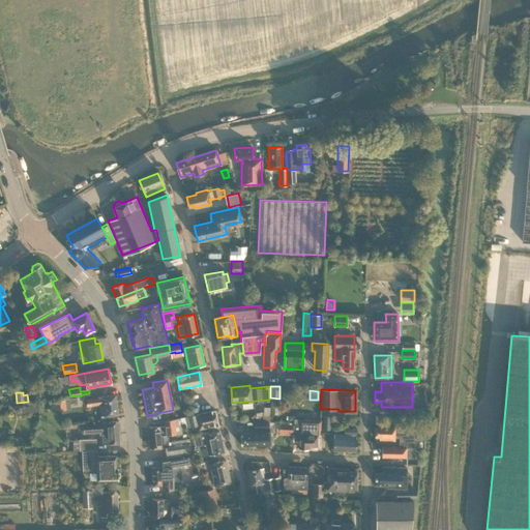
[(117,413),(115,394),(97,396),(97,398),(86,400),(86,406),(98,404),(99,416),(117,413)]
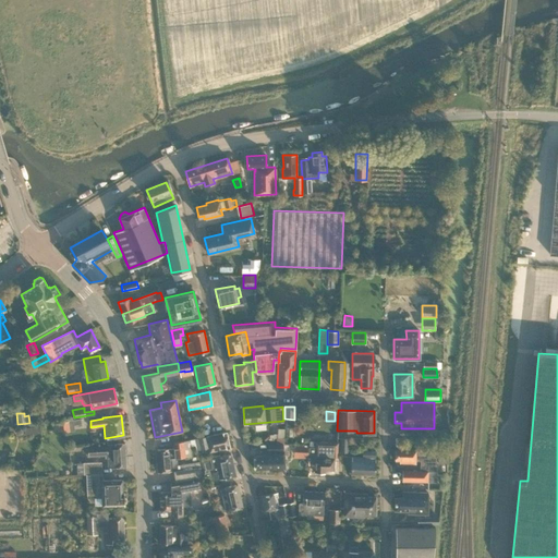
[(81,423),(80,419),(68,420),(69,431),(74,429),(73,424),(81,423)]
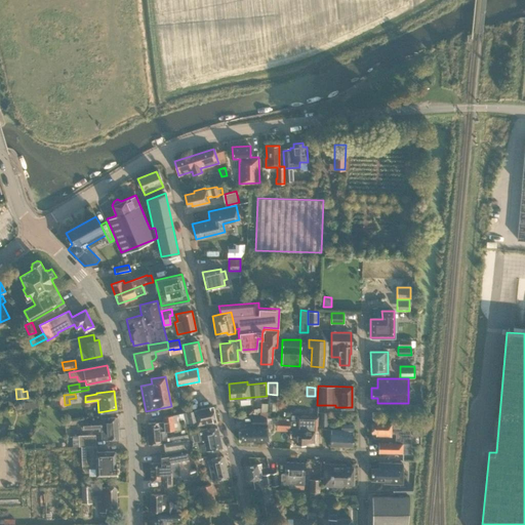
[(215,420),(212,406),(187,411),(187,410),(182,411),(182,412),(183,417),(185,423),(196,420),(197,425),(215,420)]
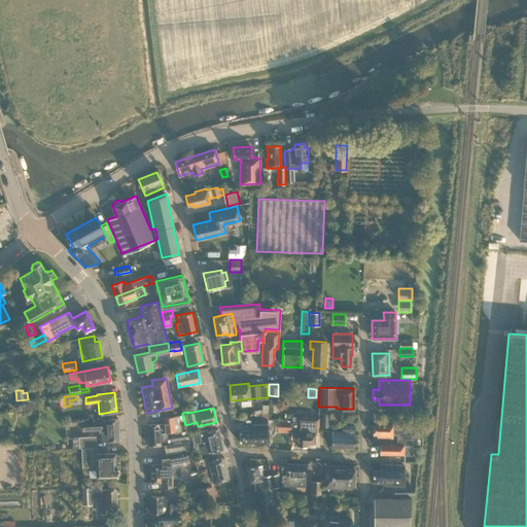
[(183,419),(182,414),(164,418),(164,423),(146,424),(149,445),(164,445),(165,455),(187,451),(190,451),(187,435),(169,437),(170,441),(167,442),(167,438),(166,431),(180,430),(179,419),(183,419)]
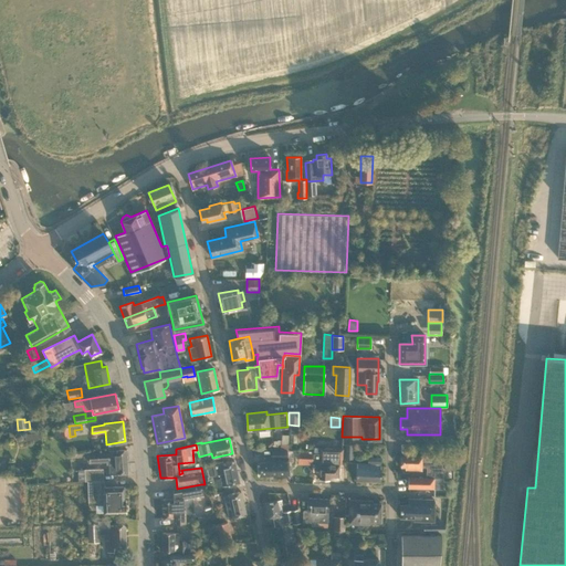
[(342,449),(313,448),(313,463),(318,463),(318,479),(328,479),(328,475),(338,475),(338,463),(342,463),(342,449)]
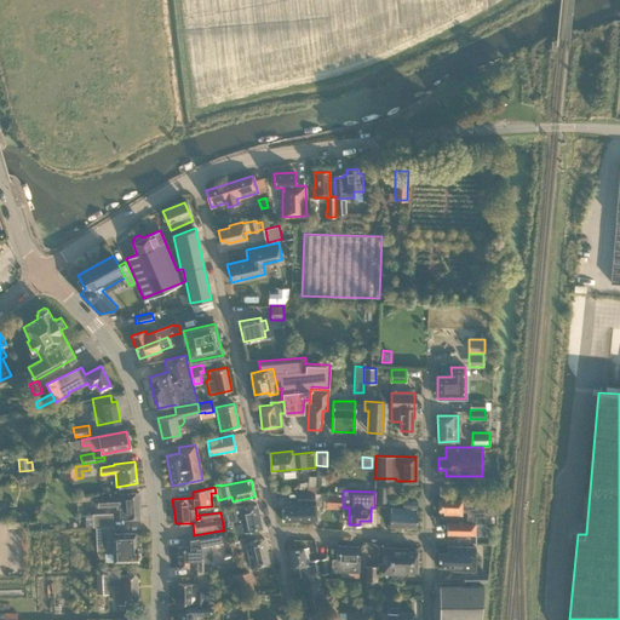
[(141,517),(139,492),(119,493),(119,495),(97,497),(98,505),(116,504),(116,509),(120,509),(120,518),(141,517)]
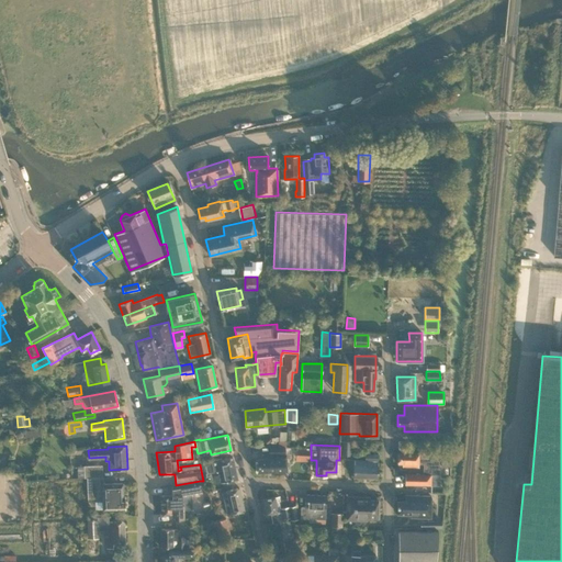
[(294,447),(285,447),(270,447),(270,454),(262,453),(262,458),(256,458),(256,471),(269,471),(269,473),(285,473),(285,457),(294,457),(294,447)]
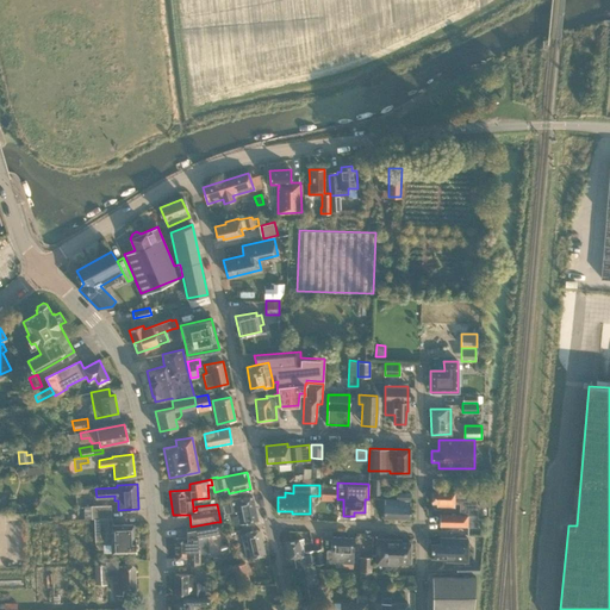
[(439,526),(468,526),(468,515),(477,515),(477,508),(475,508),(475,502),(468,502),(468,490),(453,490),(453,492),(431,491),(431,503),(436,503),(436,506),(454,506),(454,503),(459,503),(459,514),(439,514),(439,526)]
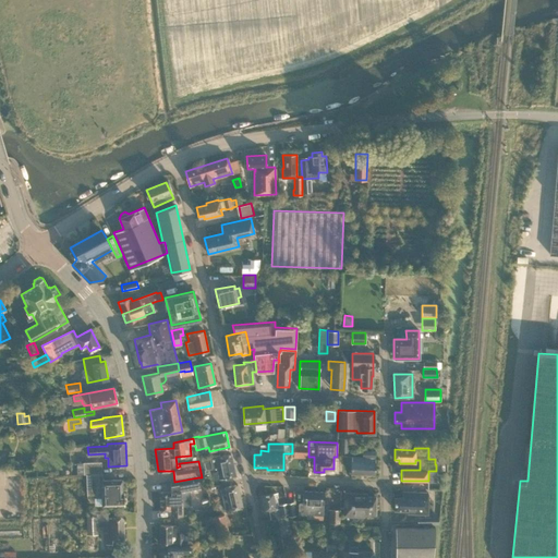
[(447,462),(447,449),(438,449),(438,462),(447,462)]
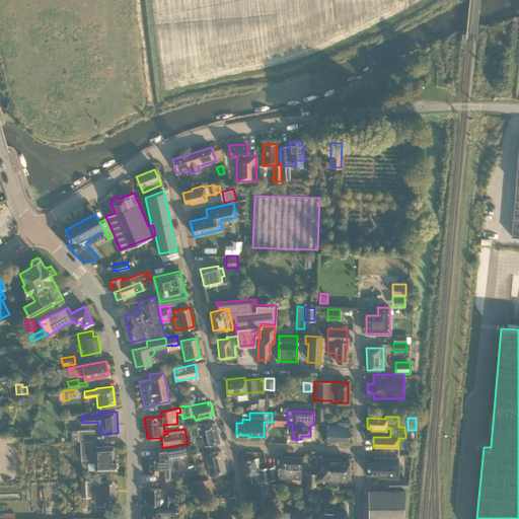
[(349,419),(338,419),(337,419),(337,425),(326,425),(325,440),(348,441),(349,419)]
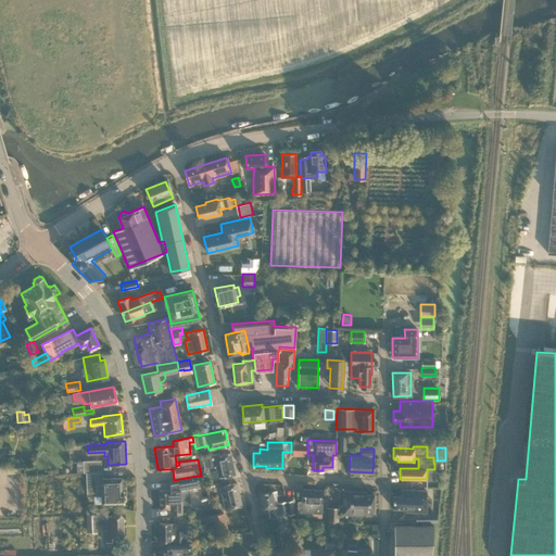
[(235,474),(230,453),(218,455),(218,454),(199,457),(201,468),(216,466),(218,477),(235,474)]
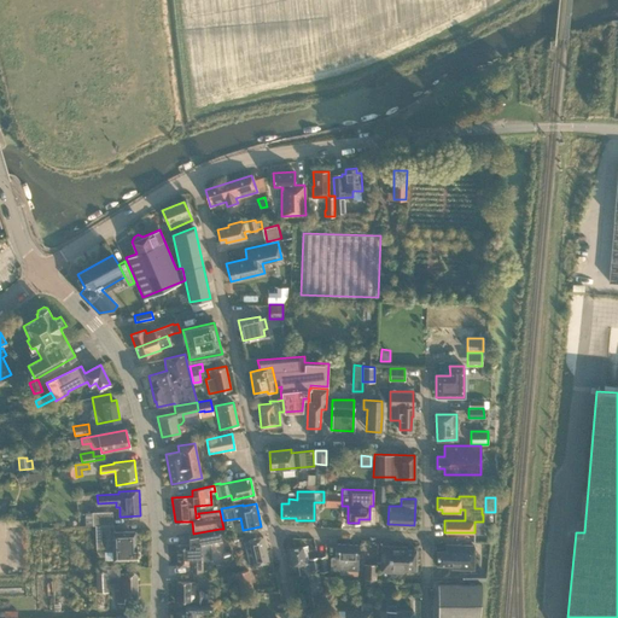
[(92,525),(95,524),(112,524),(112,511),(92,512),(92,525)]
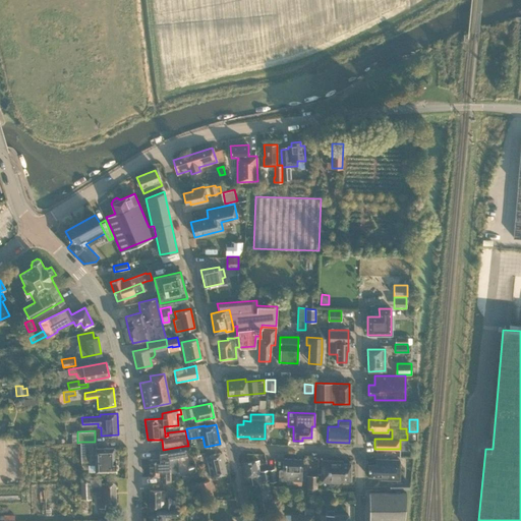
[(95,442),(80,442),(80,462),(89,461),(89,464),(95,464),(95,471),(116,470),(115,460),(114,460),(113,447),(95,448),(95,442)]
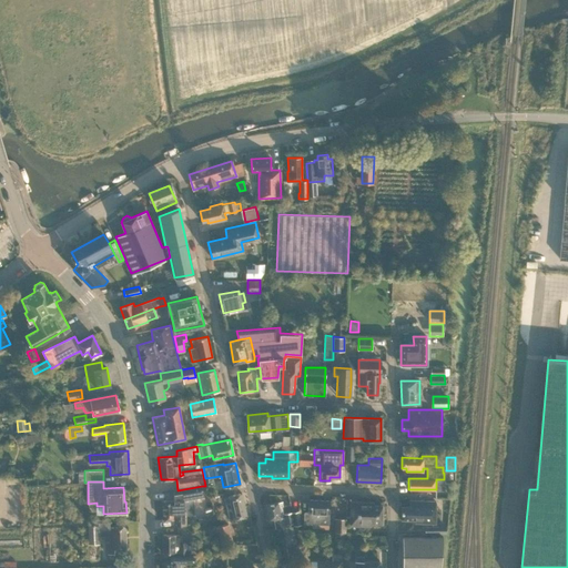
[(202,486),(178,490),(173,490),(173,499),(162,500),(162,518),(174,518),(174,525),(185,524),(185,515),(195,515),(194,499),(203,497),(202,486)]
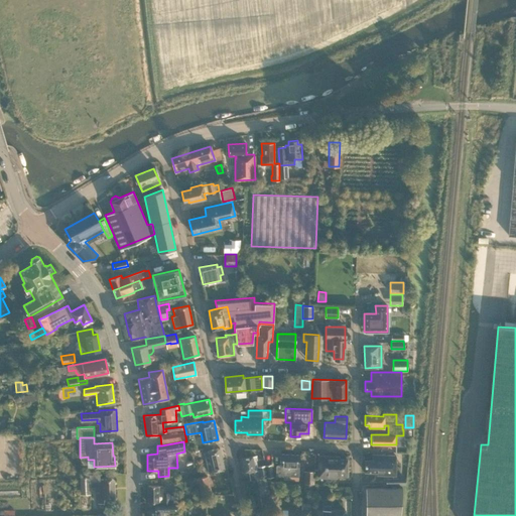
[(224,469),(219,447),(204,452),(209,472),(224,469)]
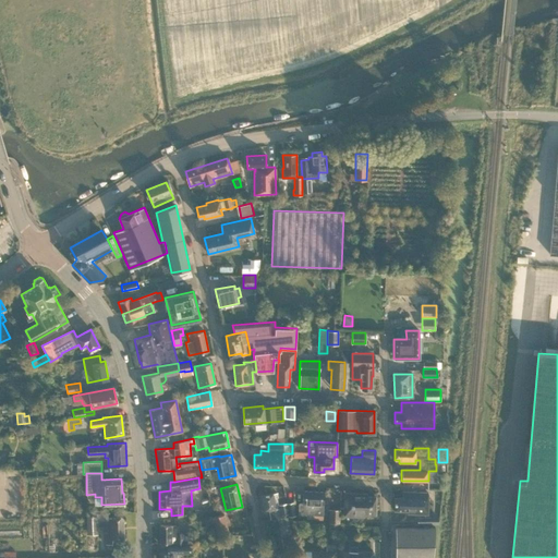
[(323,492),(302,490),(302,502),(298,502),(298,513),(305,514),(305,518),(322,519),(323,492)]
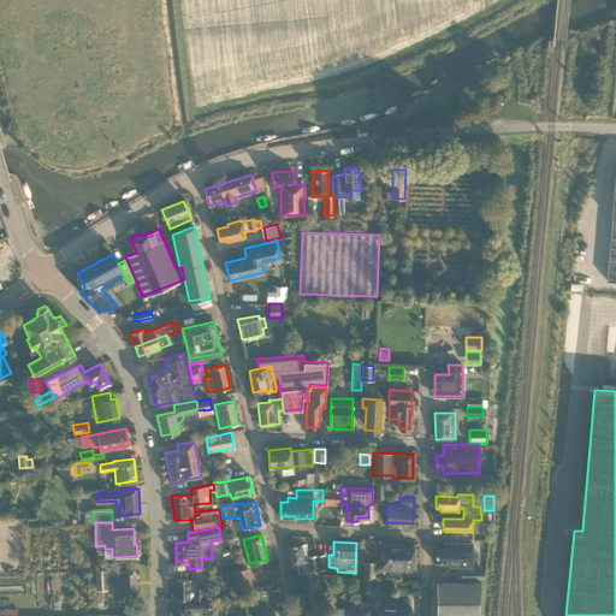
[(472,543),(443,542),(443,548),(436,548),(436,563),(450,563),(450,566),(472,567),(472,543)]
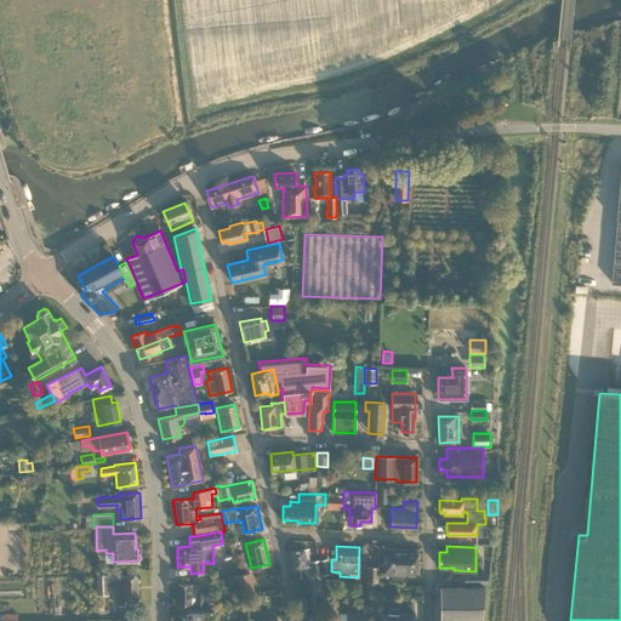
[(309,560),(307,548),(290,552),(292,568),(300,567),(302,577),(328,574),(325,558),(309,560)]
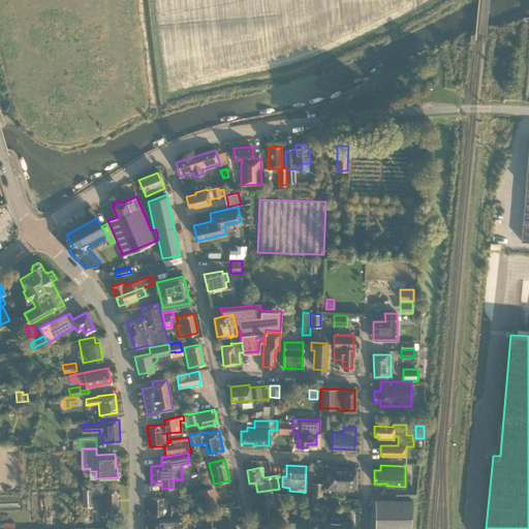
[(348,467),(325,467),(325,489),(344,489),(344,487),(355,487),(355,470),(348,470),(348,467)]
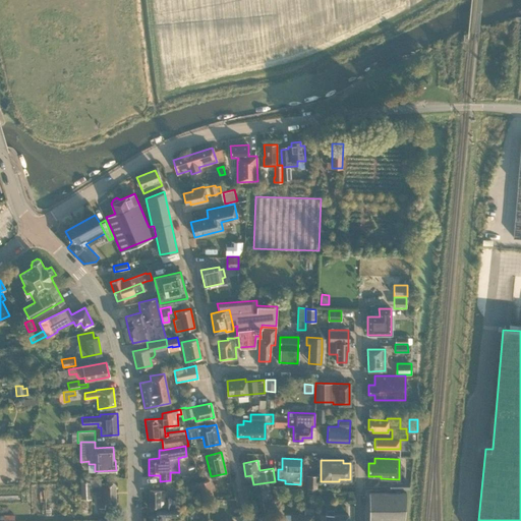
[(317,475),(307,475),(306,487),(317,488),(317,475)]
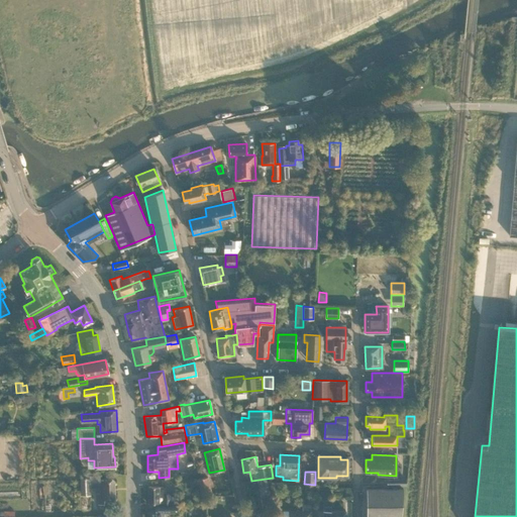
[(212,493),(207,476),(197,479),(201,496),(212,493)]
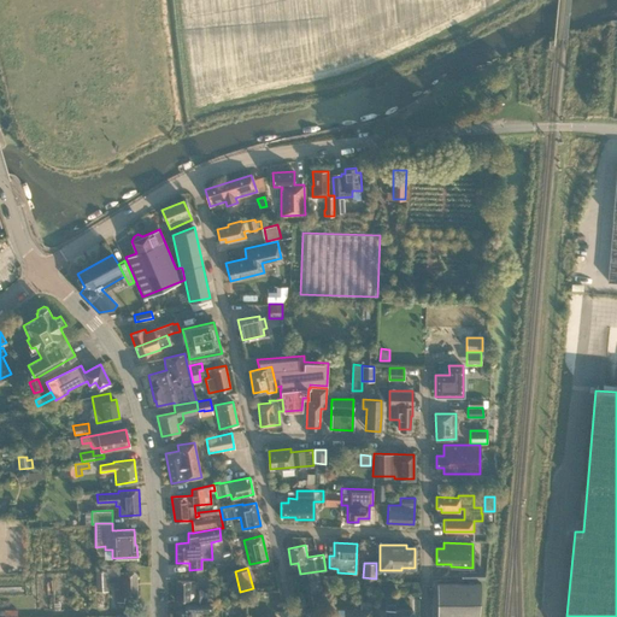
[(136,571),(116,573),(117,601),(124,601),(123,595),(136,595),(136,579),(136,571)]
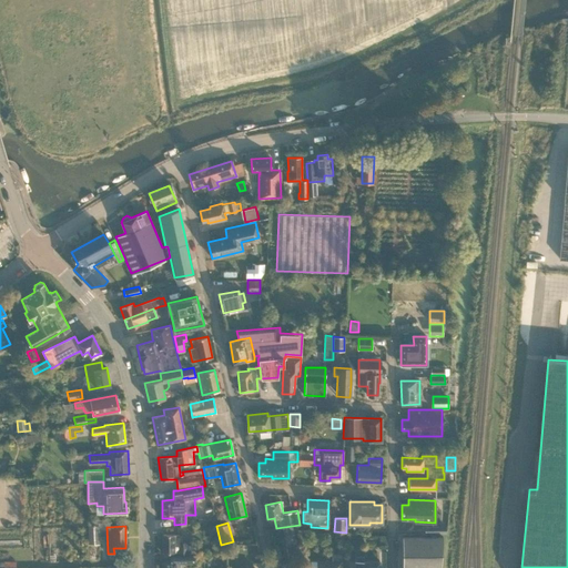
[(162,535),(162,553),(180,551),(180,553),(180,555),(185,555),(185,554),(186,554),(186,553),(186,543),(181,543),(181,541),(181,535),(179,535),(179,534),(162,535)]
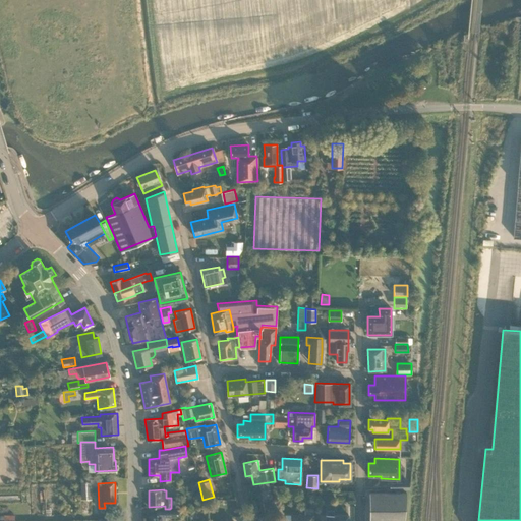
[(403,520),(405,493),(369,493),(368,520),(403,520)]
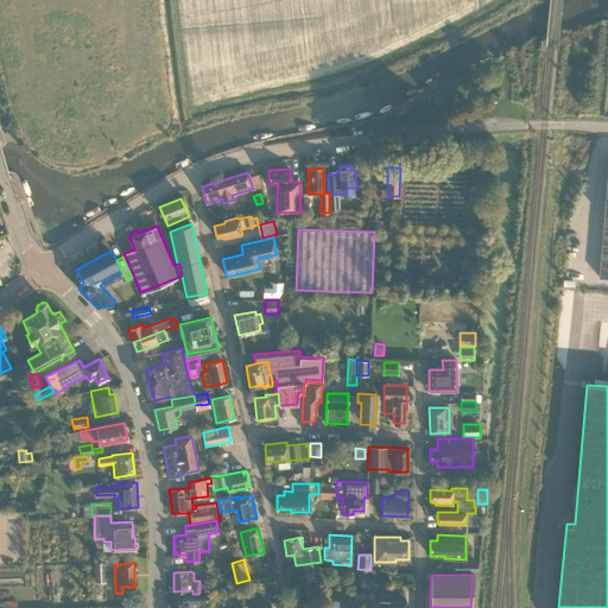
[(209,591),(209,581),(200,581),(200,591),(209,591)]
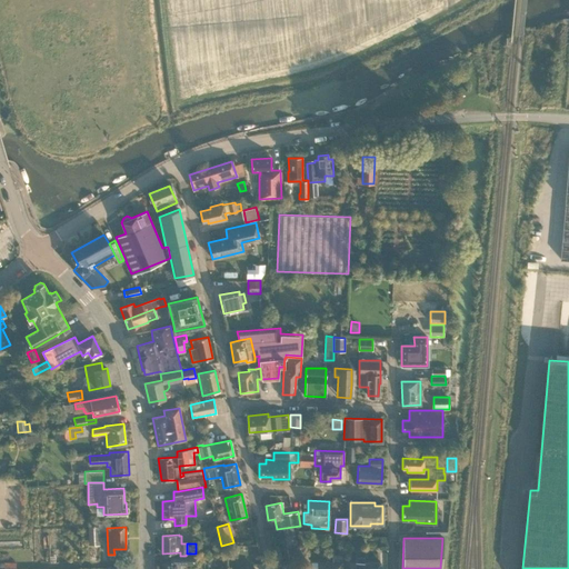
[(299,556),(296,546),(287,548),(290,559),(299,556)]
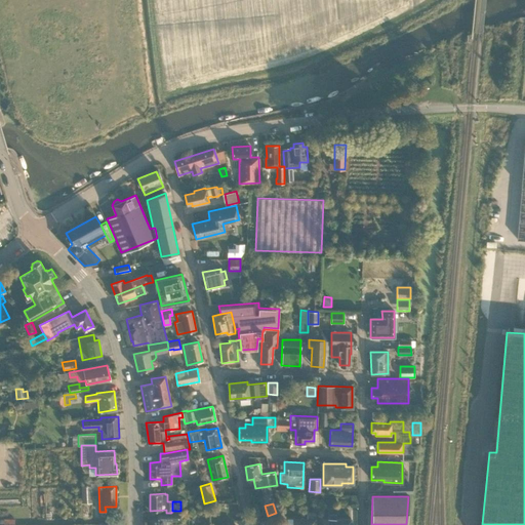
[(150,520),(150,524),(165,524),(166,520),(167,520),(169,520),(182,520),(182,512),(172,512),(172,513),(166,513),(166,512),(159,512),(159,520),(158,520),(157,520),(150,520)]
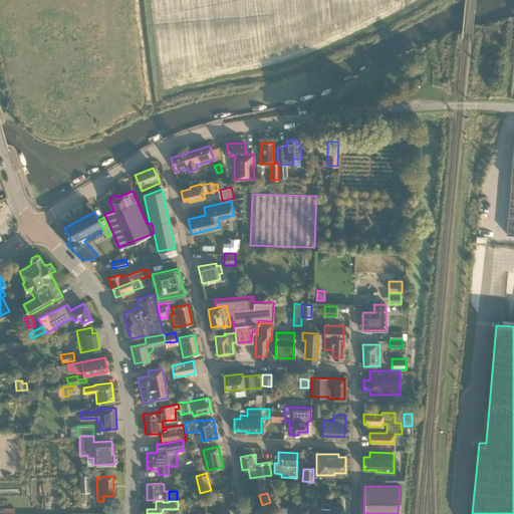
[(307,507),(307,502),(300,502),(300,507),(279,507),(279,513),(307,513),(308,507),(307,507)]
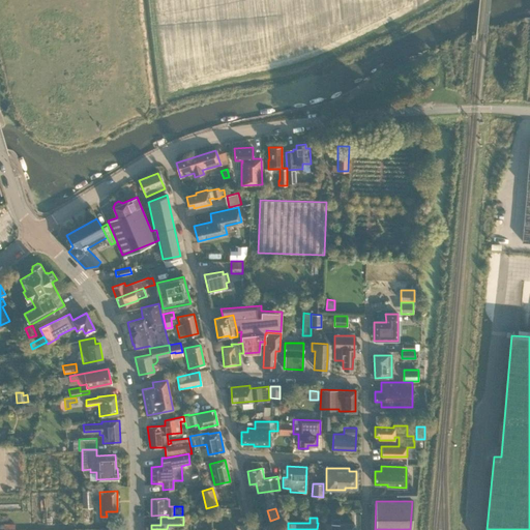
[(337,523),(337,519),(331,519),(330,529),(354,529),(354,523),(337,523)]
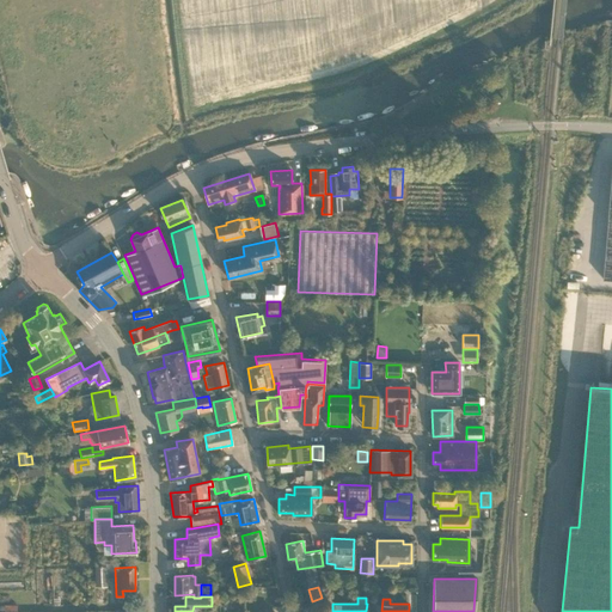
[(316,611),(314,601),(300,605),(301,611),(316,611)]
